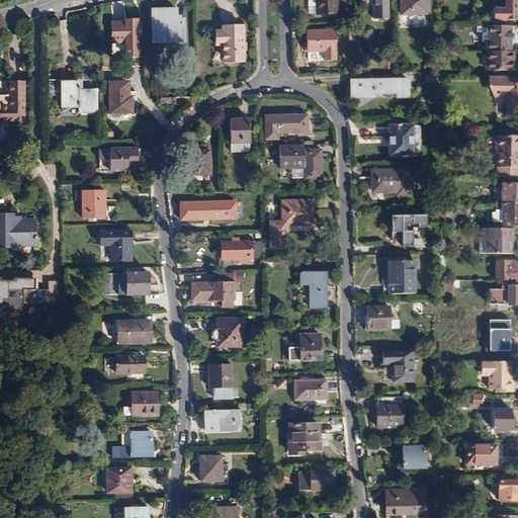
[(307,0),(309,13),(317,13),(316,0),(307,0)]
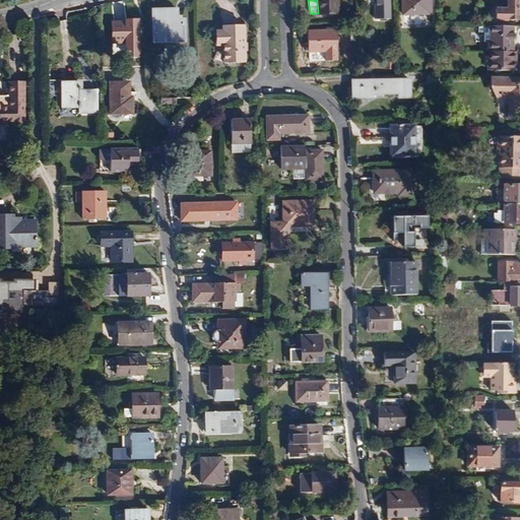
[(317,0),(318,13),(318,15),(338,14),(337,0),(317,0)]
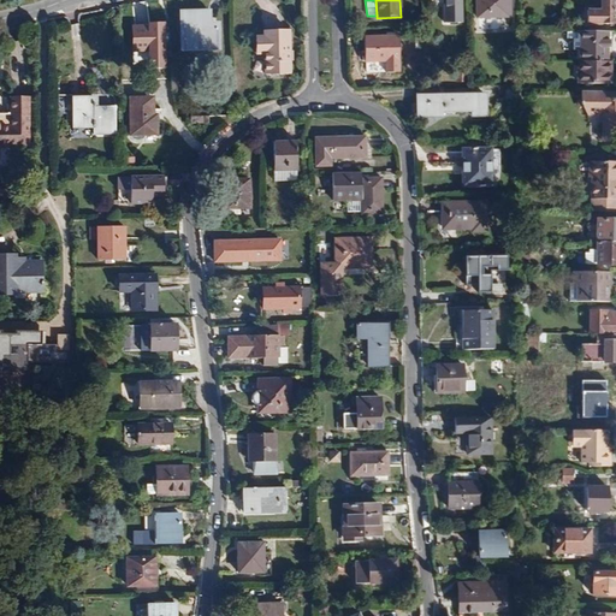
[(448,0),(449,6),(444,7),(444,24),(463,24),(462,0),(448,0)]
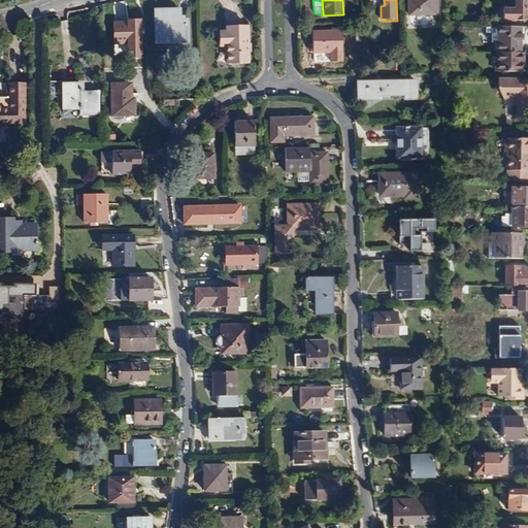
[(407,0),(408,15),(436,14),(436,0),(407,0)]
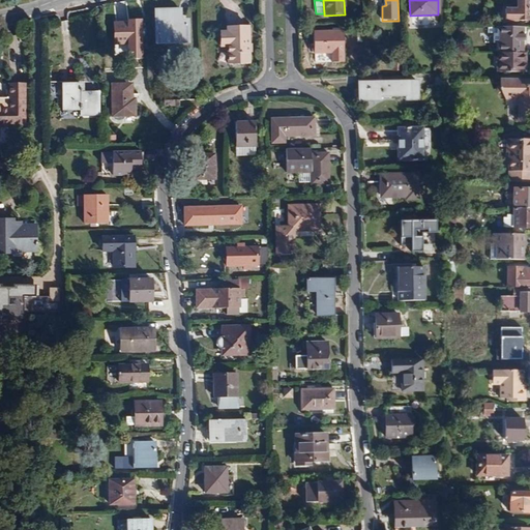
[(529,5),(529,0),(517,0),(518,8),(505,8),(505,21),(529,21),(529,5)]
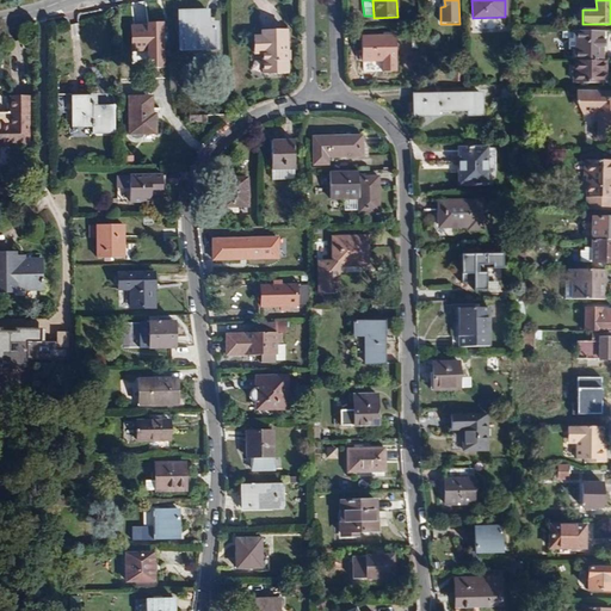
[(180,49),(216,48),(216,24),(208,24),(207,12),(197,12),(179,12),(180,49)]
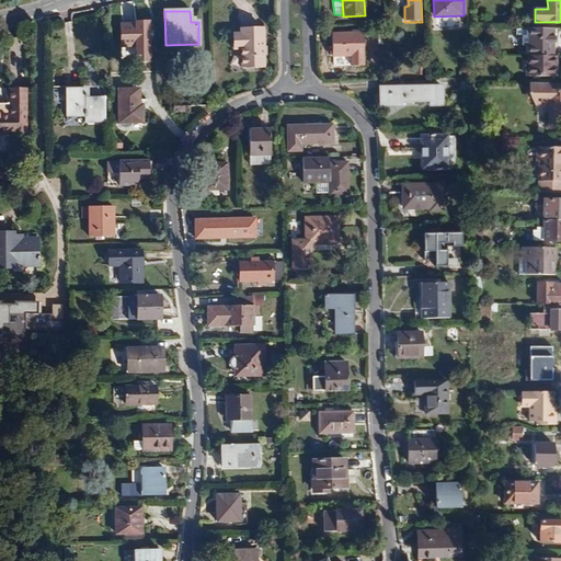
[(264,48),(264,27),(253,27),(240,27),(240,33),(232,33),(232,49),(241,49),(241,68),(264,68),(264,48)]
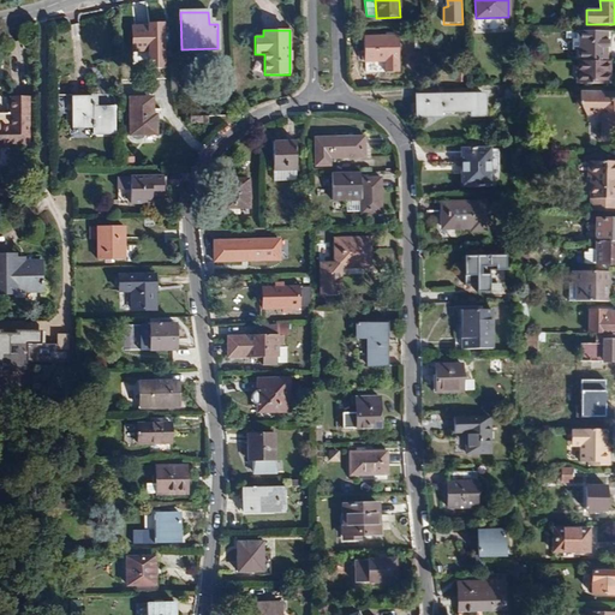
[(579,31),(579,61),(605,61),(607,42),(607,31),(579,31)]
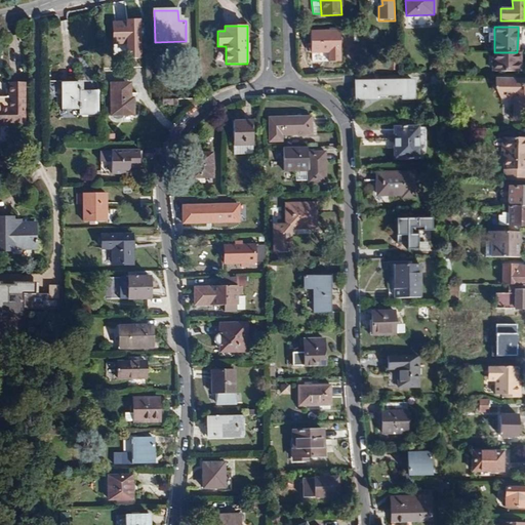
[(311,40),(311,53),(328,52),(329,62),(340,62),(340,31),(311,31),(311,40)]
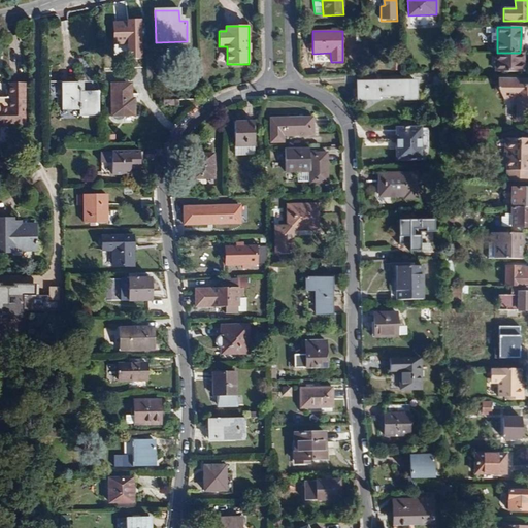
[(495,72),(523,72),(523,60),(523,53),(520,53),(497,53),(495,53),(495,72)]
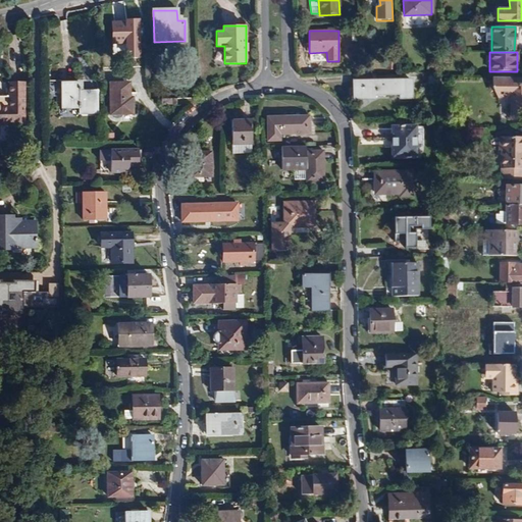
[(395,59),(385,59),(385,70),(395,69),(395,59)]
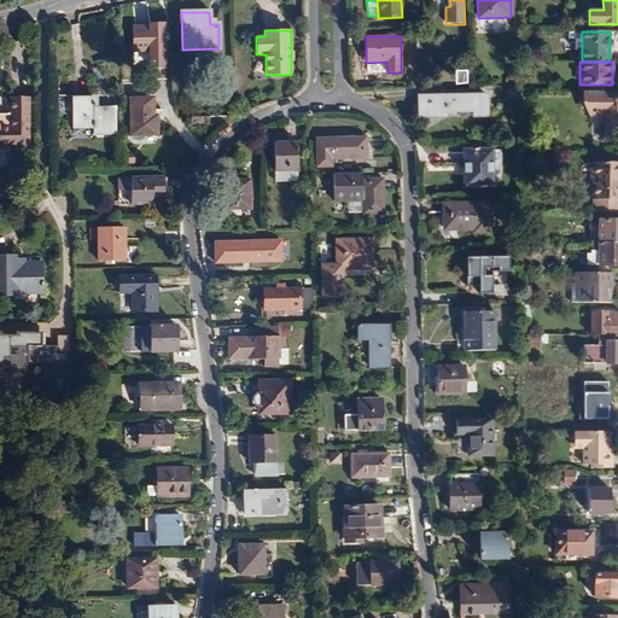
[(604,143),(617,143),(617,127),(617,99),(605,99),(605,92),(582,92),(589,116),(604,117),(604,143)]
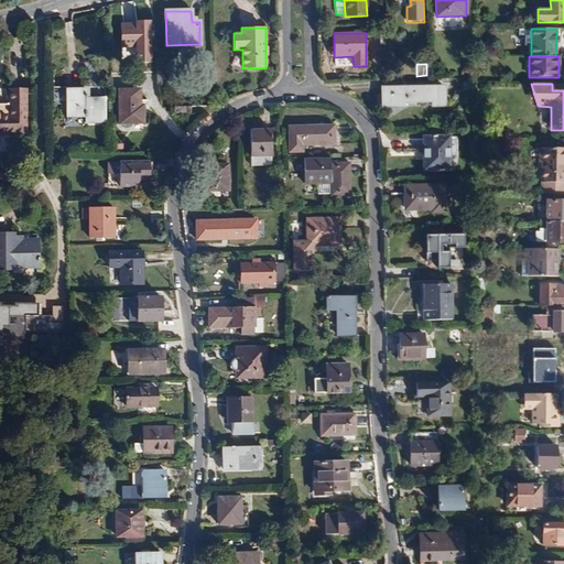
[(52,105),(66,104),(66,90),(66,87),(52,87),(52,105)]
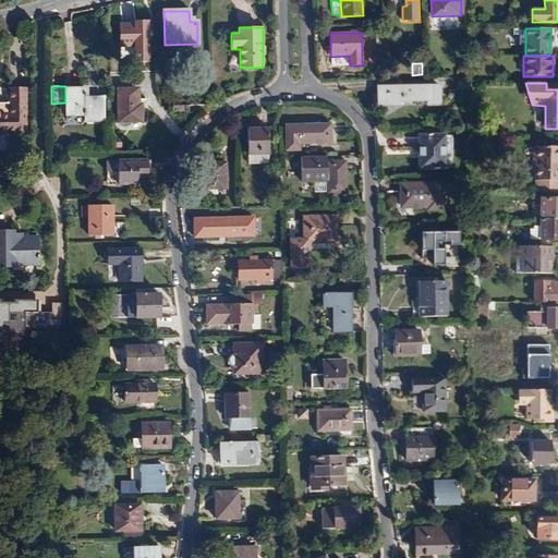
[(395,87),(377,87),(377,96),(377,106),(400,106),(400,101),(426,100),(426,105),(440,105),(439,86),(395,87)]
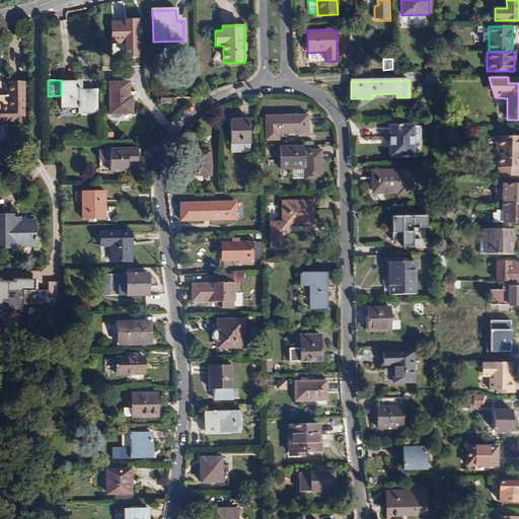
[(0,122),(24,122),(24,81),(18,81),(8,81),(8,85),(6,85),(6,93),(8,92),(8,95),(0,95),(0,122)]
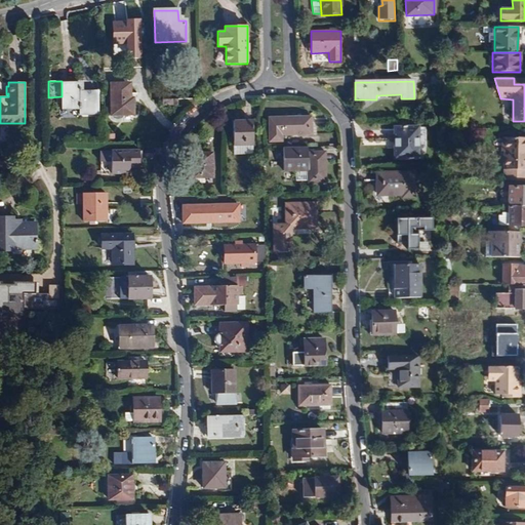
[(62,96),(63,108),(79,108),(79,115),(98,115),(98,90),(82,90),(82,83),(75,83),(62,84),(62,96)]
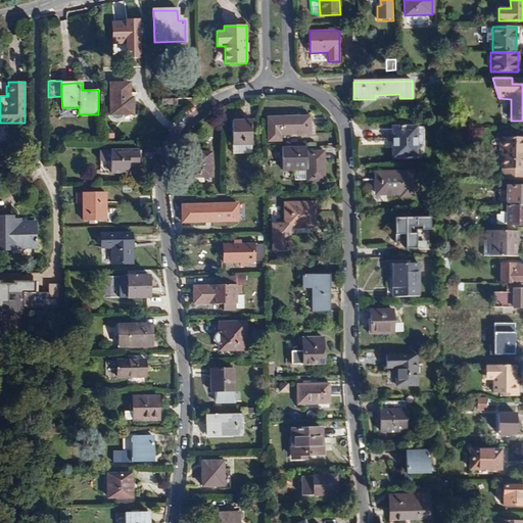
[(110,83),(110,114),(133,114),(133,107),(133,98),(130,98),(130,83),(121,83),(110,83)]
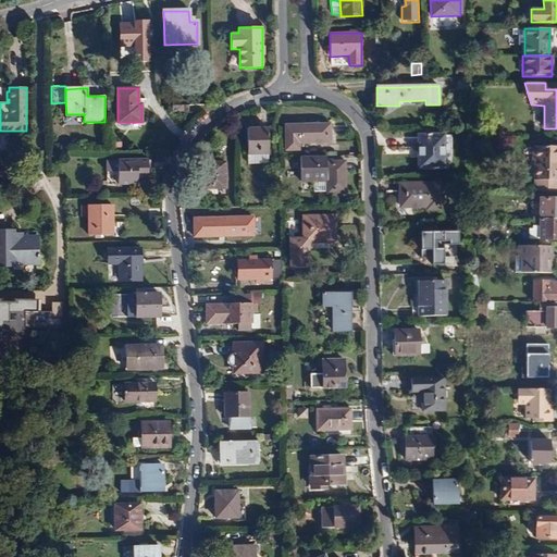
[(284,125),(285,150),(299,150),(299,144),(331,143),(331,132),(331,124),(284,125)]
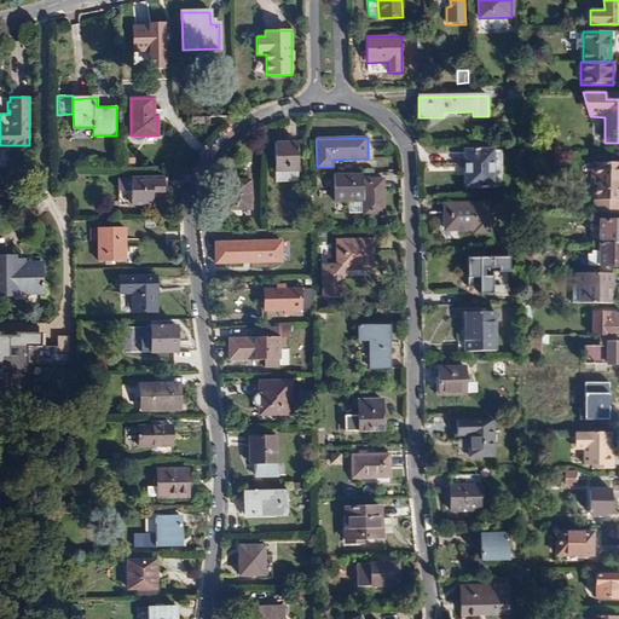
[(275,143),(275,172),(298,172),(299,172),(298,143),(284,143),(275,143)]
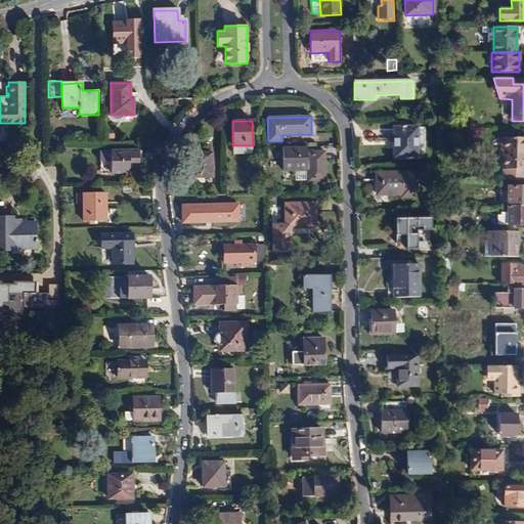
[(393,139),(393,159),(418,159),(418,127),(393,127),(393,139)]
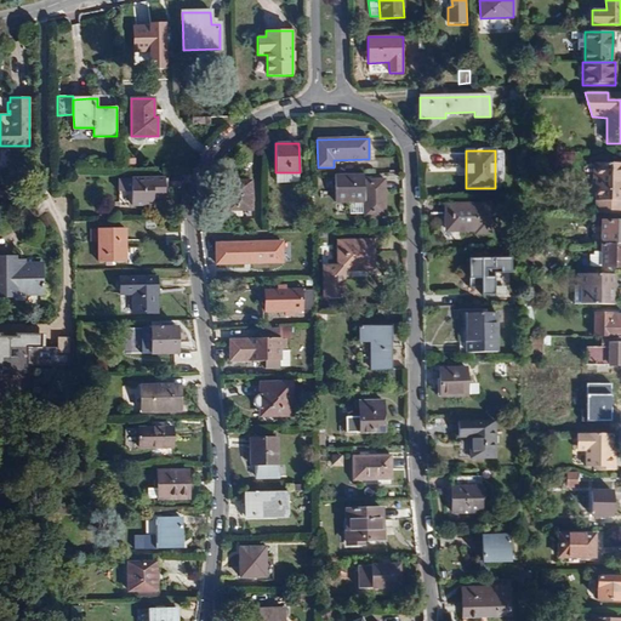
[(125,159),(125,171),(135,171),(136,159),(125,159)]
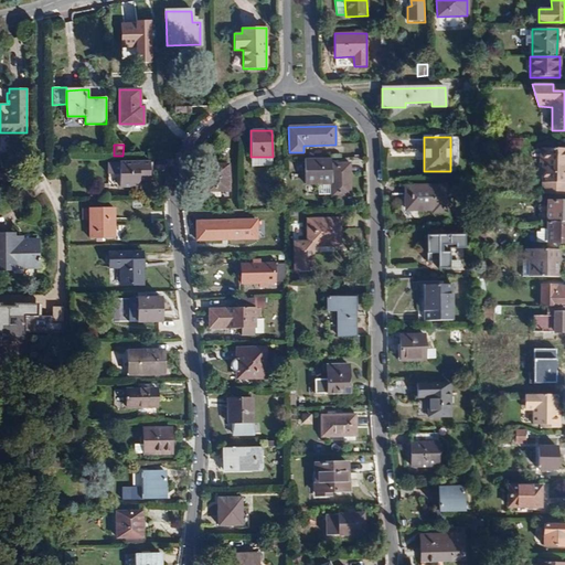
[(543,163),(543,194),(564,194),(564,148),(544,149),(544,163),(543,163)]
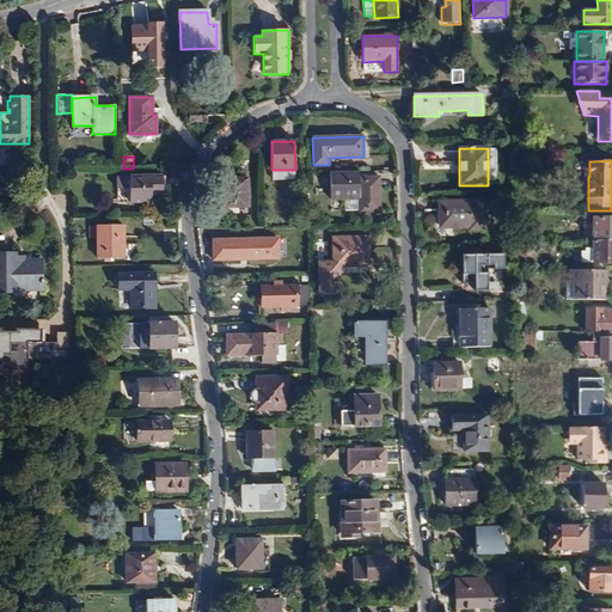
[(295,179),(294,170),(271,170),(271,181),(295,179)]
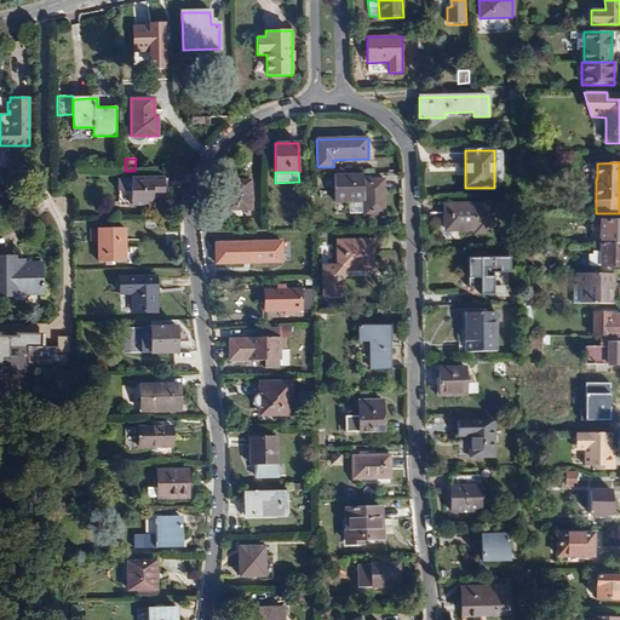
[(336,202),(363,201),(363,216),(384,216),(384,196),(384,178),(365,179),(365,173),(336,174),(336,202)]
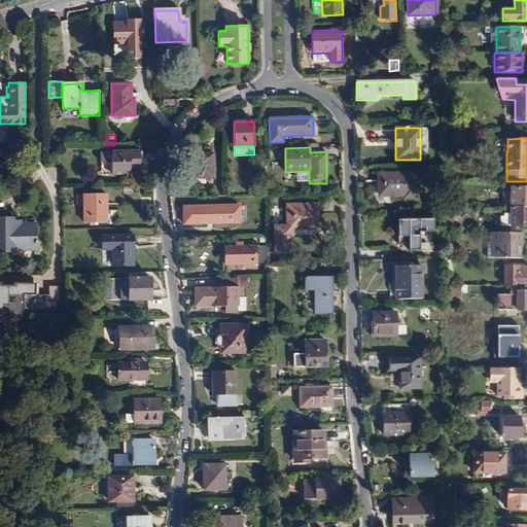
[(111,163),(112,174),(123,174),(121,168),(130,168),(140,168),(140,159),(140,151),(101,151),(102,163),(111,163)]
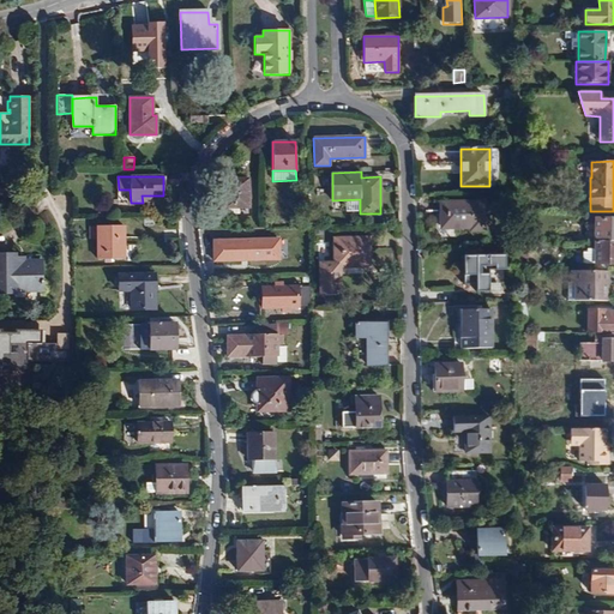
[(239,208),(248,208),(248,180),(240,180),(224,180),(226,208),(239,208)]
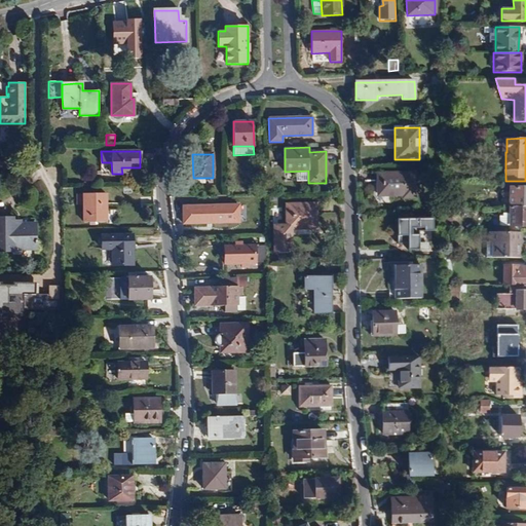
[(414,173),(403,173),(377,174),(377,182),(377,194),(392,194),(392,195),(403,195),(403,198),(415,198),(414,173)]
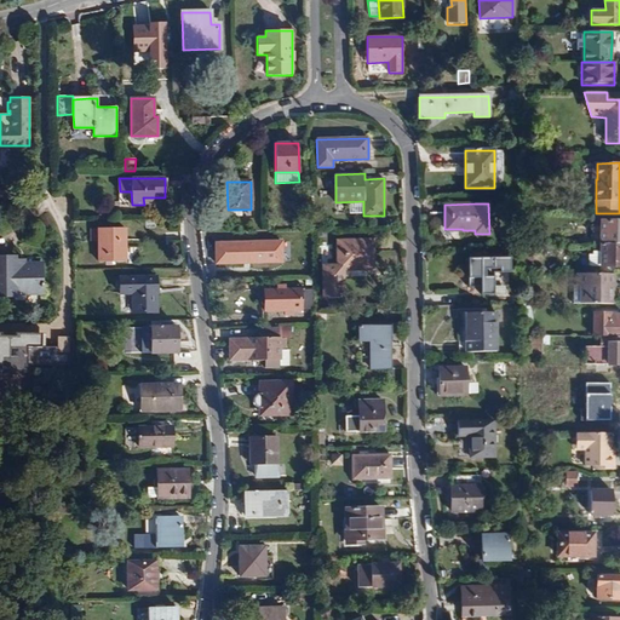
[(619,244),(619,220),(600,220),(600,244),(619,244)]
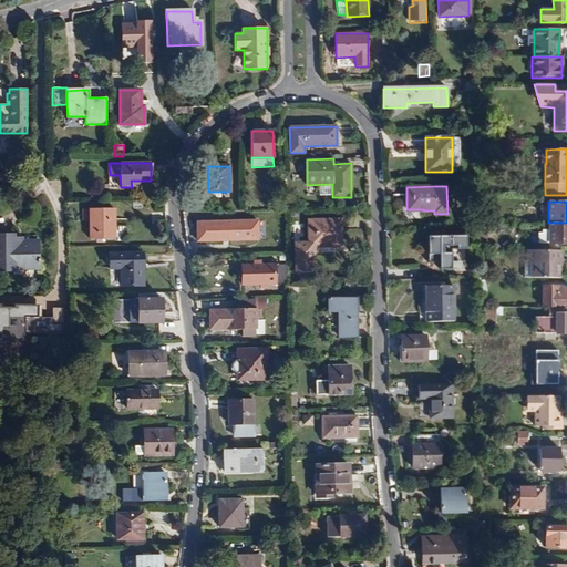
[(90,216),(91,239),(115,239),(115,223),(115,208),(90,208),(90,216)]
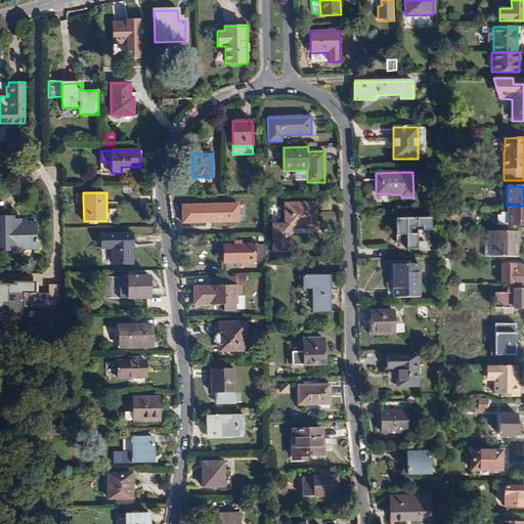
[(314,203),(285,204),(286,224),(272,224),(273,252),(290,251),(290,228),(315,227),(315,214),(314,203)]
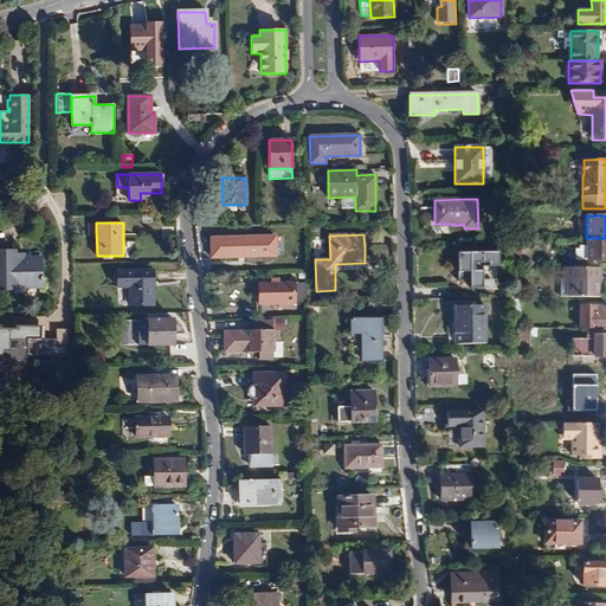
[(211,245),(211,258),(260,257),(260,237),(211,238),(211,245)]
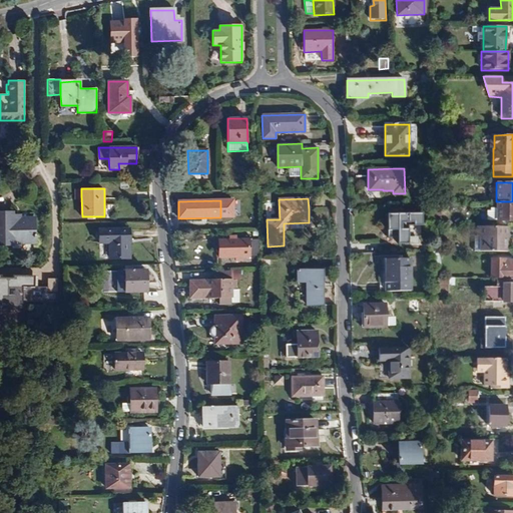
[(512,201),(496,201),(496,211),(487,211),(487,221),(512,221),(512,201)]
